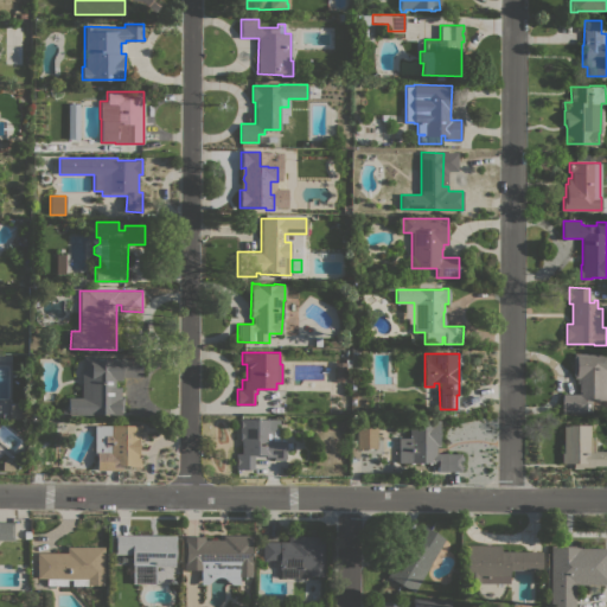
[(606,353),(606,400),(590,400),(590,404),(581,404),(581,411),(562,411),(562,394),(579,394),(579,383),(576,383),(576,378),(573,378),(574,353),(606,353)]
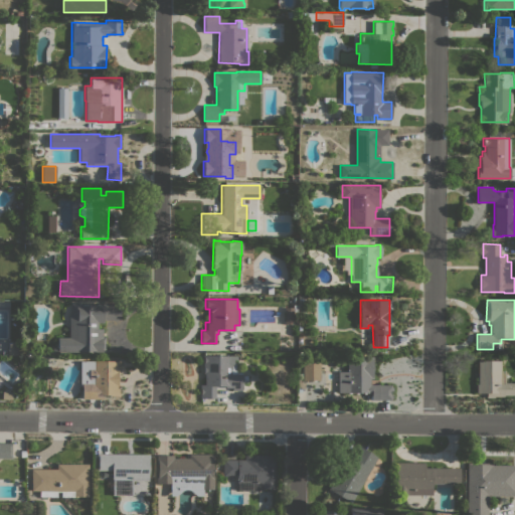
[(77,304),(77,305),(96,305),(96,304),(120,304),(120,320),(103,320),(103,323),(98,323),(98,329),(102,329),(102,336),(105,336),(105,352),(97,352),(97,351),(77,351),(77,352),(57,352),(57,337),(69,337),(69,314),(71,314),(71,304),(77,304)]
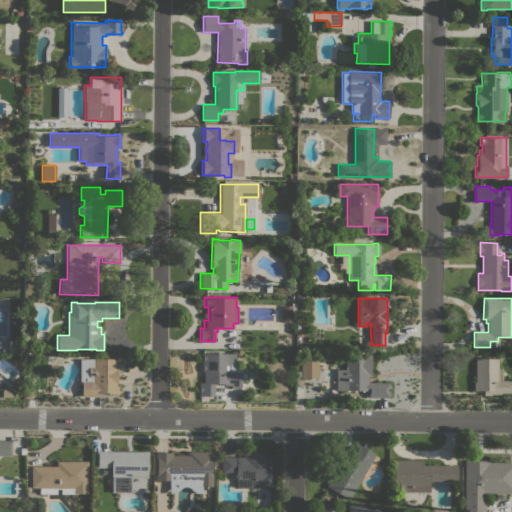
[(282,305),(290,305),(290,303),(295,303),(295,318),(291,318),(291,322),(282,322),(282,305)]
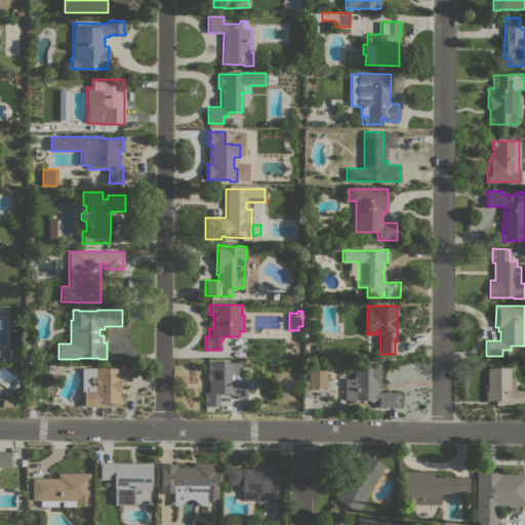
[(8,349),(17,349),(17,362),(8,362),(8,349)]
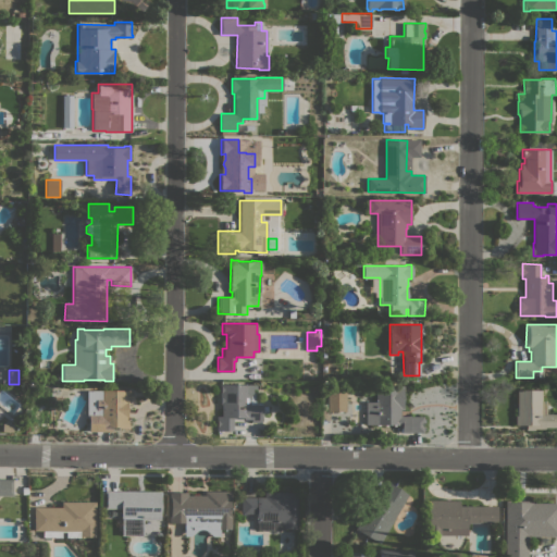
[(221,384),(257,384),(257,388),(252,388),(252,394),(261,394),(261,404),(267,404),(267,418),(262,418),(262,422),(251,422),(251,420),(244,420),(244,418),(233,418),(233,430),(217,430),(217,417),(221,417),(221,384)]
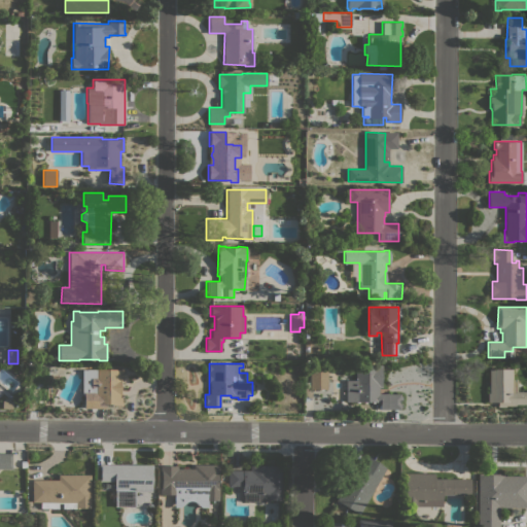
[(305,389),(305,382),(309,382),(309,365),(326,365),(326,389),(305,389)]
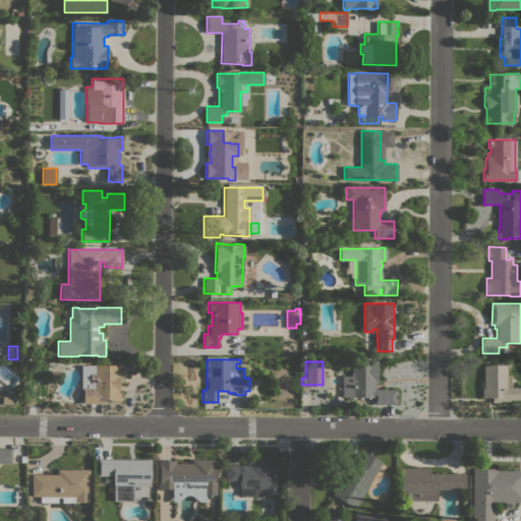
[(351,375),(351,361),(378,361),(378,364),(377,364),(377,380),(378,380),(378,383),(373,383),(373,389),(383,389),(383,390),(396,390),(396,392),(397,392),(397,395),(395,395),(395,399),(397,399),(397,402),(396,402),(396,405),(373,405),(373,400),(371,400),(371,397),(369,397),(369,399),(367,399),(367,397),(342,397),(342,375),(351,375)]
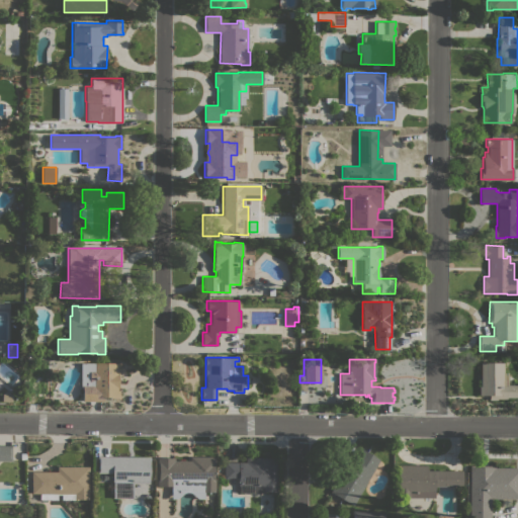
[(81,362),(120,363),(120,374),(118,374),(118,383),(118,394),(119,394),(119,400),(113,400),(113,399),(104,399),(104,402),(82,401),(82,387),(80,387),(81,362)]
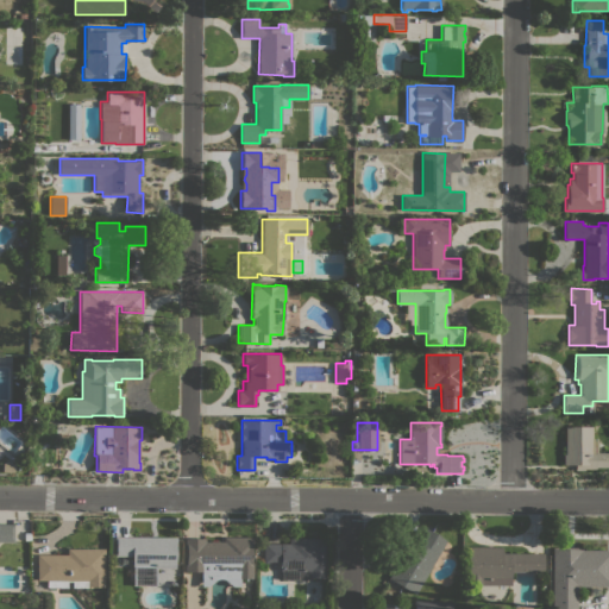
[(591,427),(591,438),(597,438),(597,452),(608,452),(608,466),(596,466),(596,469),(584,469),(584,470),(575,470),(575,464),(563,464),(563,454),(564,454),(565,426),(591,427)]
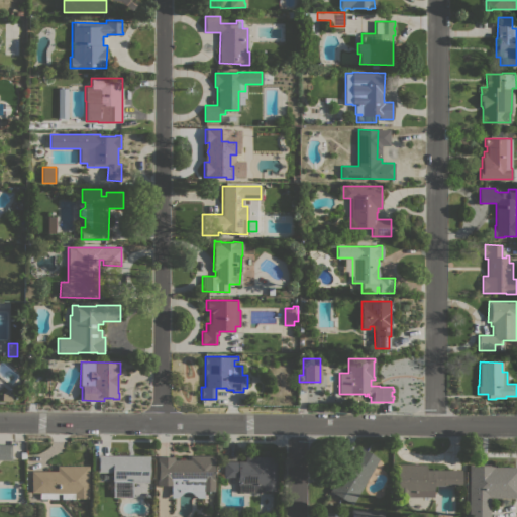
[(12,393),(12,401),(2,401),(2,393),(12,393)]
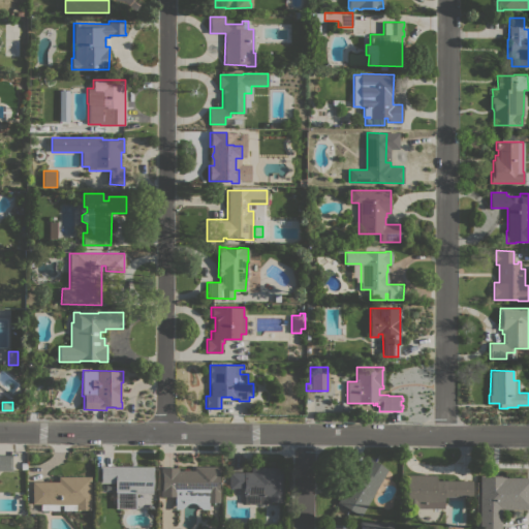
[(0,455),(11,455),(11,470),(0,470),(0,455)]
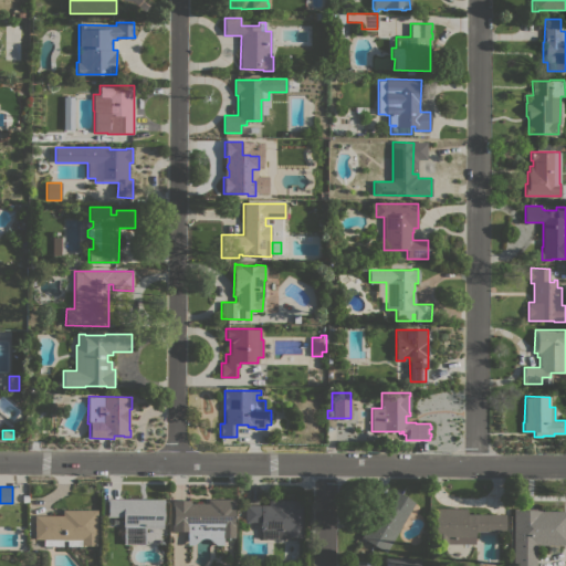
[(360,537),(381,502),(386,505),(395,491),(415,503),(386,553),(360,537)]
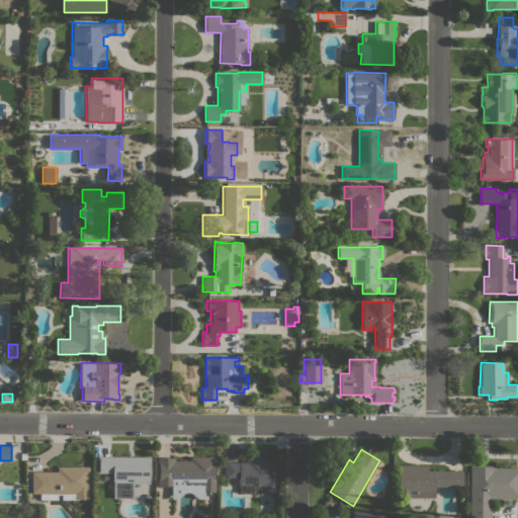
[(150,456),(150,463),(149,463),(149,484),(133,484),(133,499),(113,499),(113,483),(112,483),(112,472),(97,472),(97,456),(150,456)]
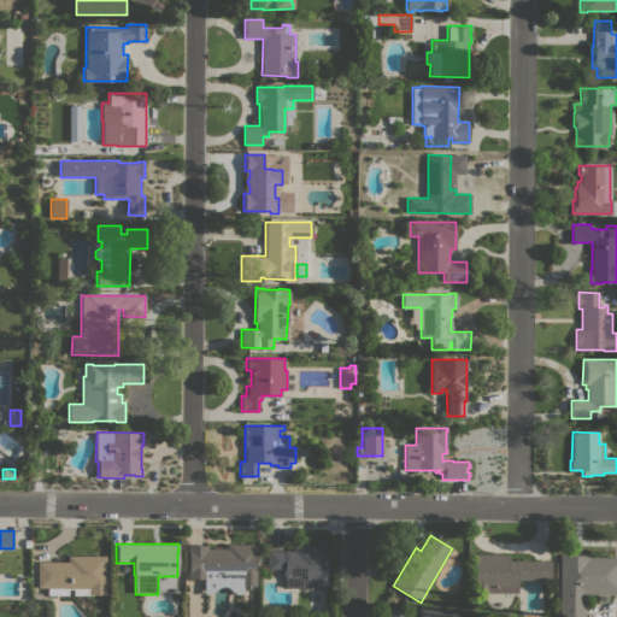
[(257,544),(257,553),(254,553),(254,570),(256,570),(256,587),(242,586),(242,594),(235,594),(228,588),(224,587),(222,586),(219,587),(217,588),(210,594),(204,594),(204,579),(187,579),(187,546),(207,545),(207,548),(227,548),(225,544),(257,544)]
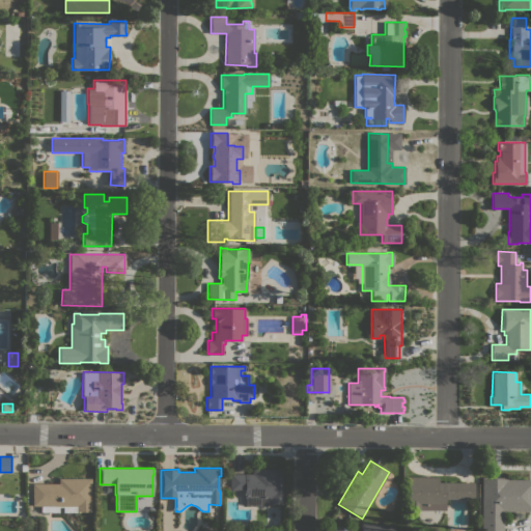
[(251,468),(283,468),(283,504),(245,505),(245,498),(244,498),(244,488),(233,488),(233,491),(229,491),(229,474),(251,474),(251,468)]
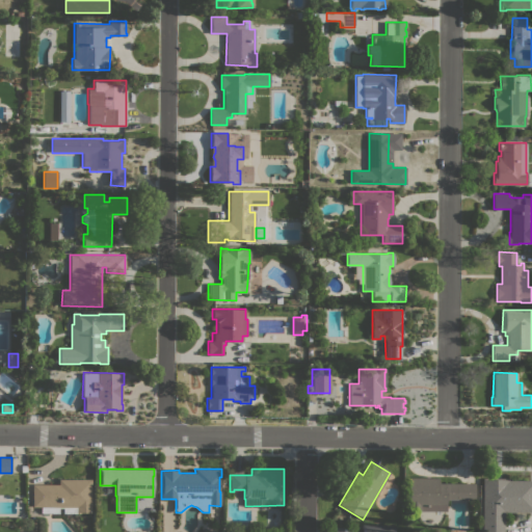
[(439,478),(439,483),(474,483),(474,499),(446,499),(446,511),(408,510),(408,478),(439,478)]
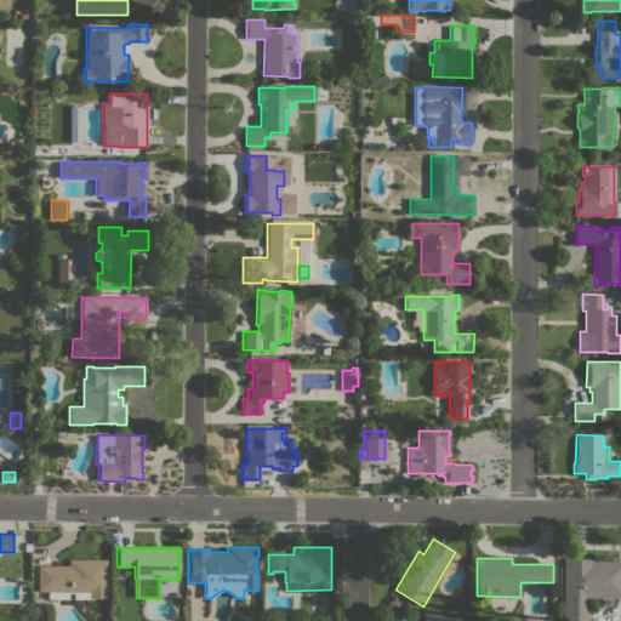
[(591,558),(591,560),(620,560),(620,598),(588,598),(588,620),(563,620),(563,558),(591,558)]
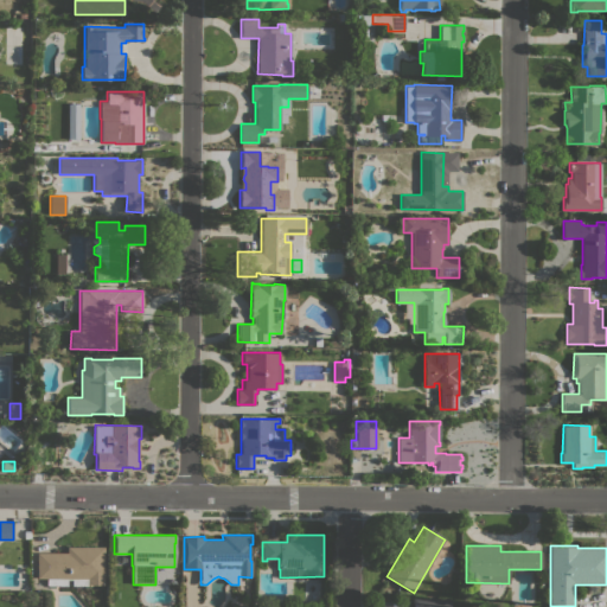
[(66,553),(66,547),(103,547),(103,586),(72,586),(72,579),(66,579),(66,586),(42,586),(42,579),(37,579),(37,553),(66,553)]
